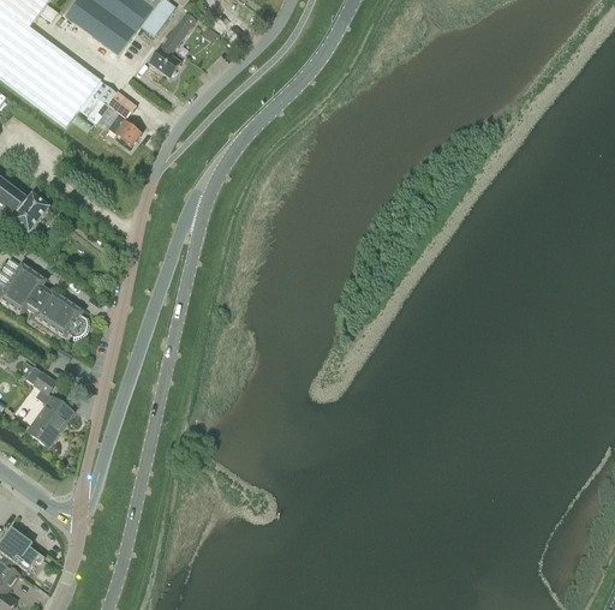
[(52,21),(59,12),(47,3),(48,0),(0,0),(0,4),(29,25),(40,12),(52,21)]
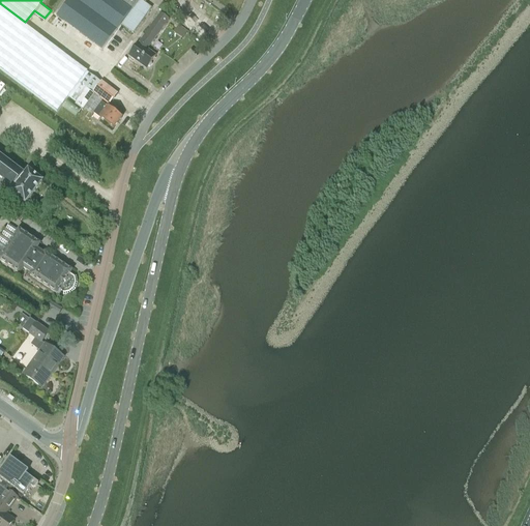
[(65,0),(57,12),(102,47),(121,22),(131,6),(123,0),(65,0)]
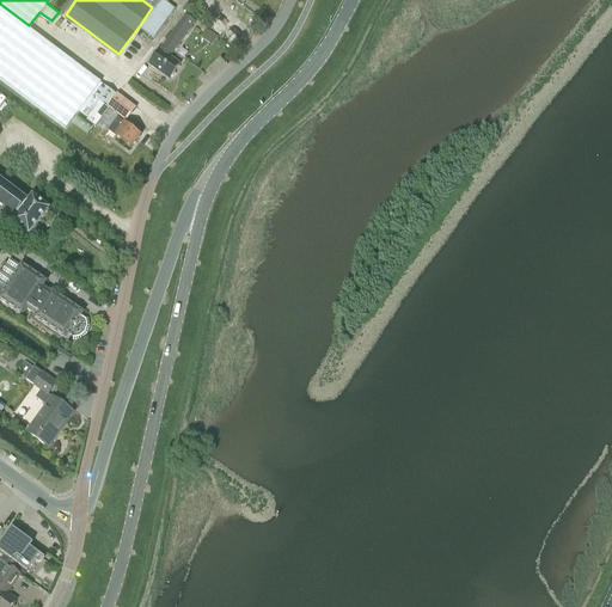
[(153,35),(175,5),(167,0),(142,0),(152,7),(140,25),(153,35)]
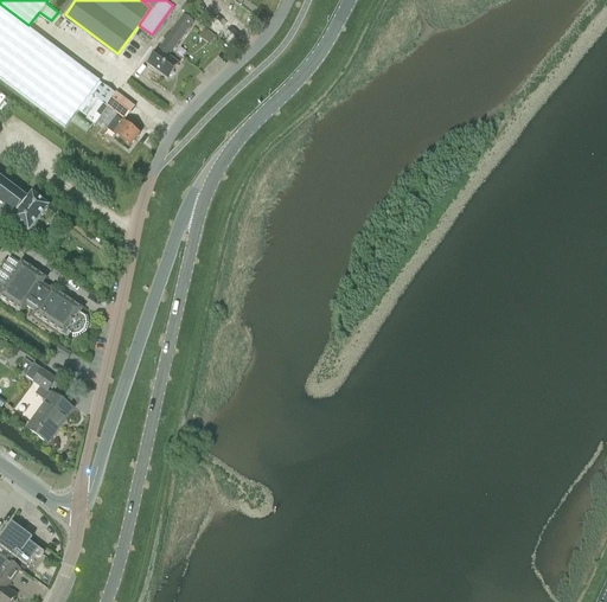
[(98,98),(95,95),(104,83),(100,79),(100,78),(29,25),(0,4),(0,75),(65,125),(78,108),(88,114),(98,98)]
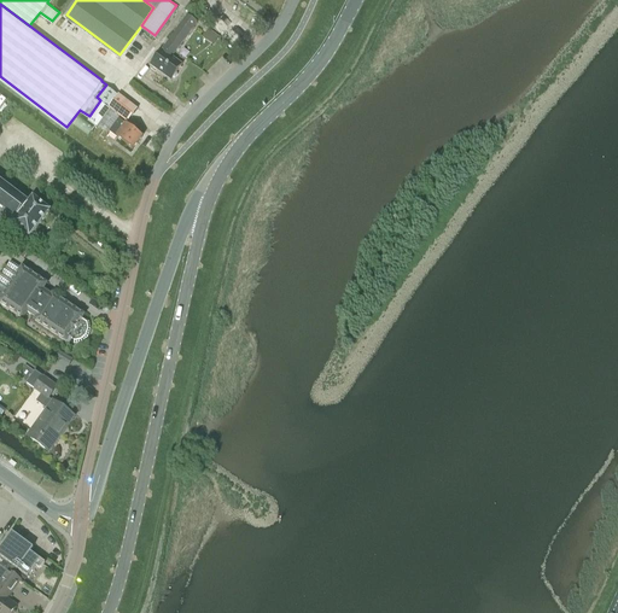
[(184,5),(159,39),(184,56),(208,22),(184,5)]
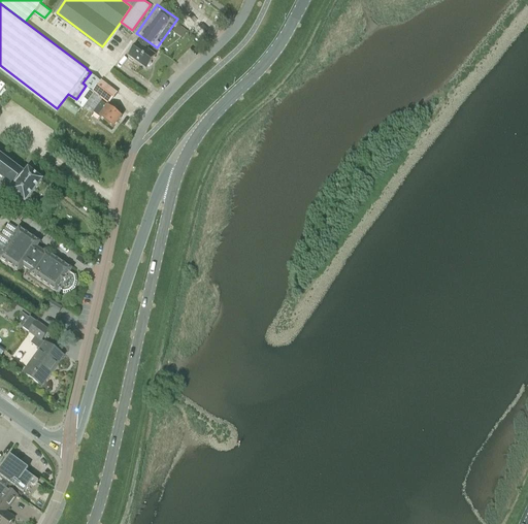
[(128,53),(145,66),(156,53),(137,39),(128,53)]
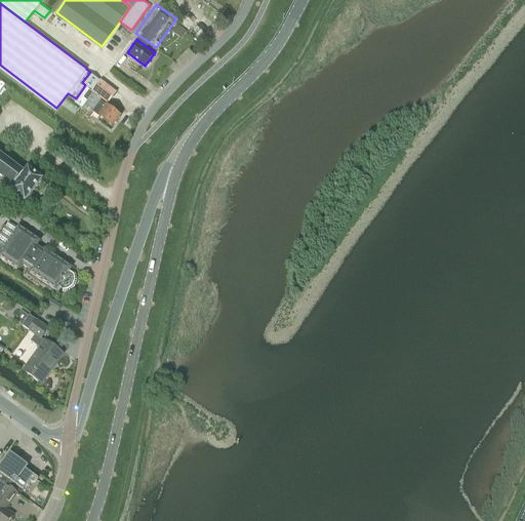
[(76,98),(74,101),(82,106),(93,90),(91,89),(91,88),(99,78),(90,72),(82,82),(85,85),(76,98)]
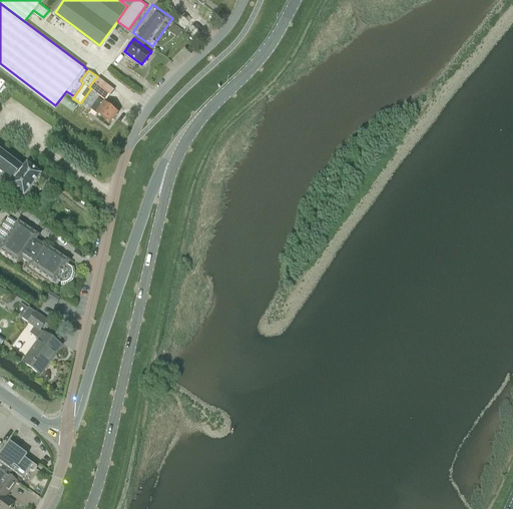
[(113,87),(98,76),(89,87),(105,98),(113,87)]
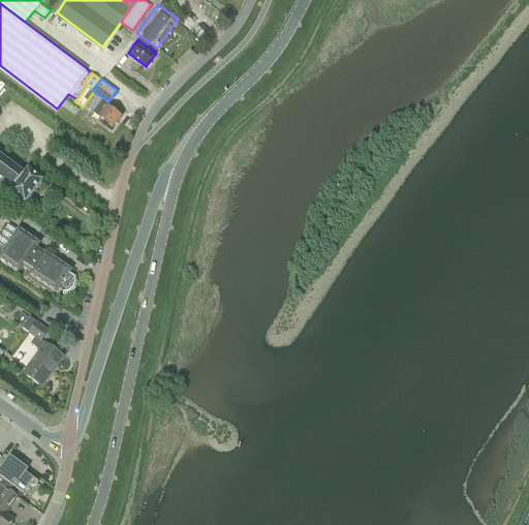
[(114,125),(122,114),(118,112),(121,107),(113,101),(110,105),(101,99),(93,111),(114,125)]
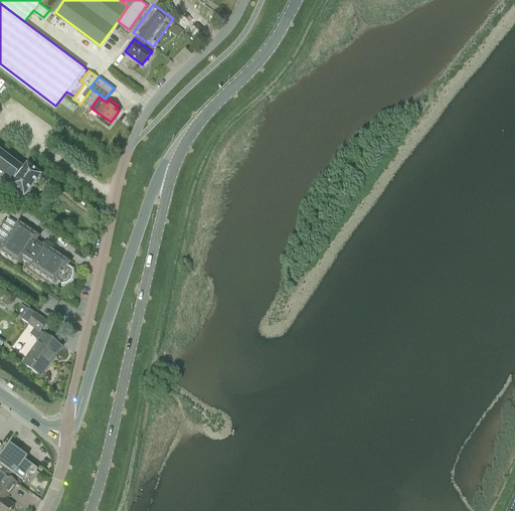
[(0,181),(8,188),(10,184),(24,166),(0,147),(0,181)]
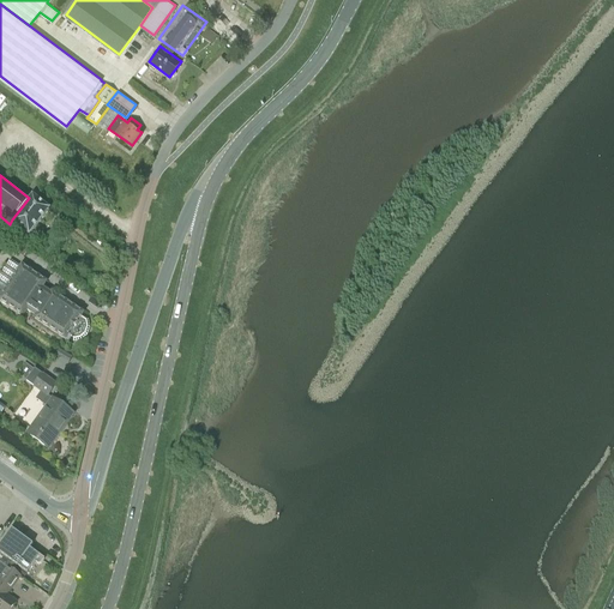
[(29,198),(12,219),(29,234),(50,206),(32,193),(29,198)]
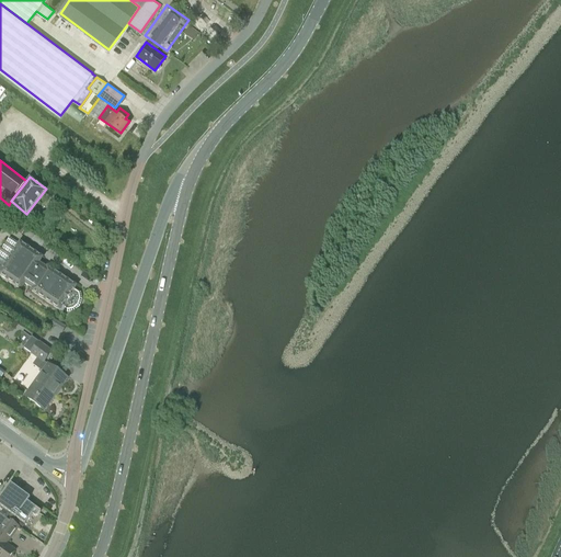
[(14,226),(22,231),(30,220),(22,215),(14,226)]
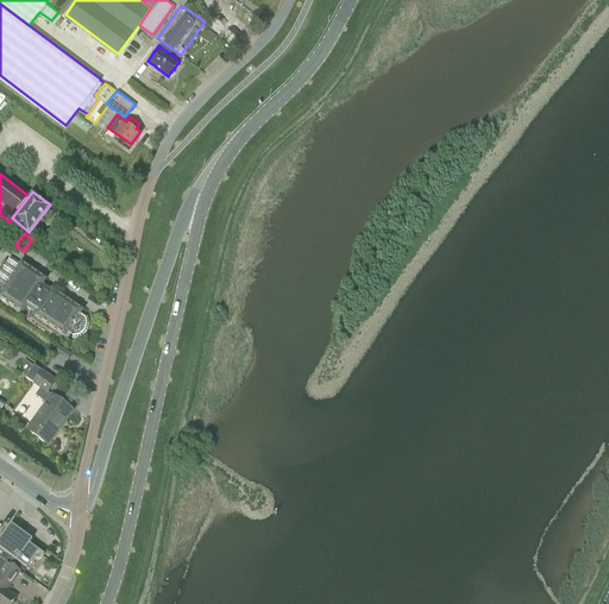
[(22,262),(11,255),(0,269),(0,295),(23,310),(27,304),(36,310),(35,313),(66,333),(67,331),(73,335),(81,334),(87,328),(89,321),(88,314),(81,309),(83,307),(52,287),(50,288),(42,283),(46,276),(22,260),(22,262)]
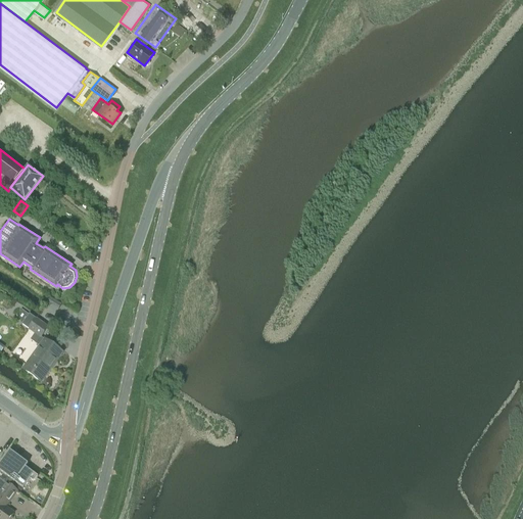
[(29,311),(21,321),(29,326),(35,330),(41,334),(47,324),(36,316),(29,311)]
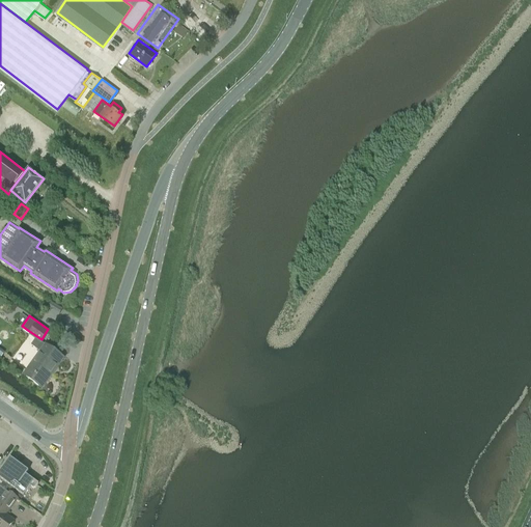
[(40,349),(23,371),(42,385),(46,380),(63,355),(45,341),(45,342),(42,339),(35,335),(31,341),(40,349)]
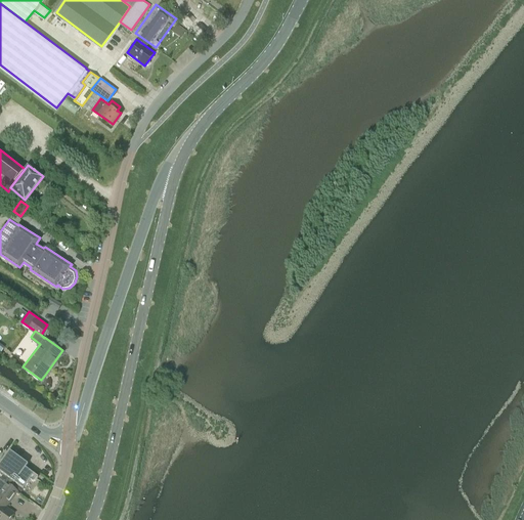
[(0,462),(0,476),(11,484),(13,480),(23,486),(30,477),(32,479),(35,478),(37,475),(25,466),(27,464),(28,463),(10,449),(0,462)]
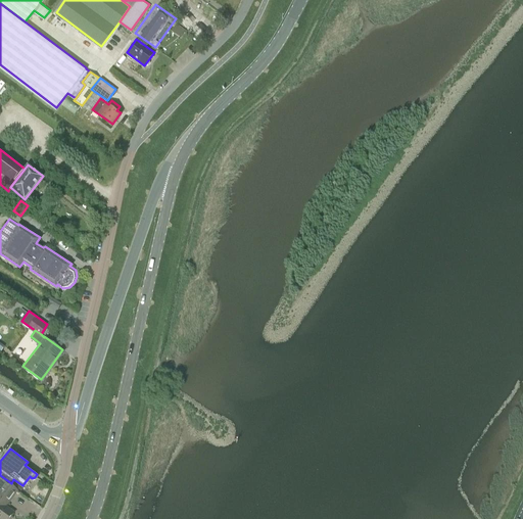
[(0,496),(5,500),(14,487),(15,486),(11,483),(0,475),(0,496)]
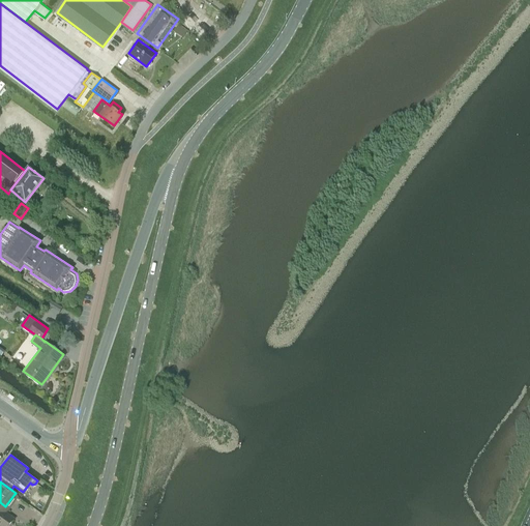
[(0,525),(9,525),(12,522),(11,520),(13,518),(5,510),(7,507),(5,506),(0,502),(0,525)]
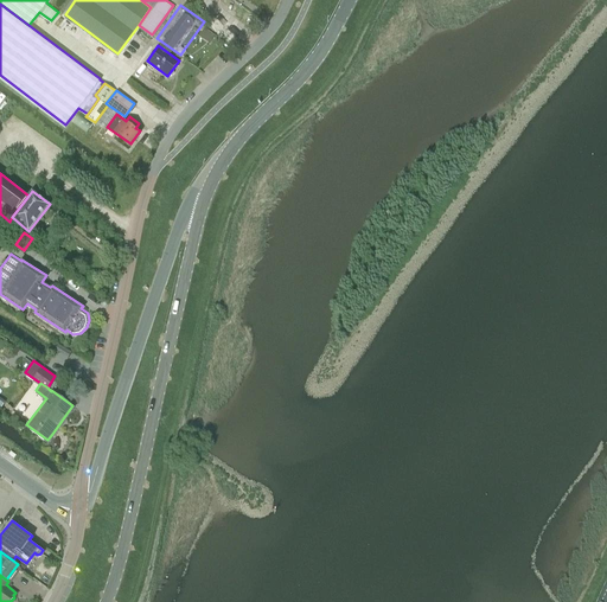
All buildings are outlined.
